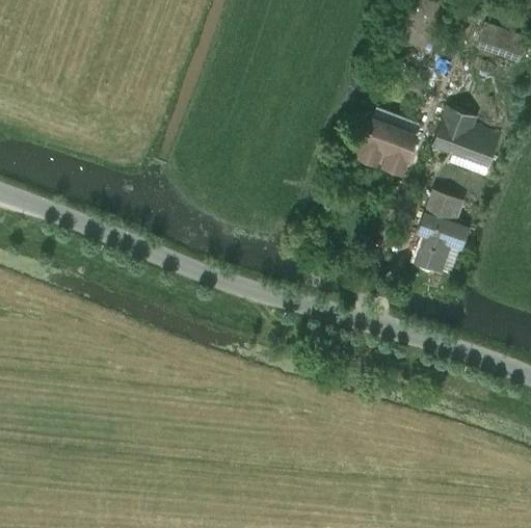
[(476,50),(521,66),(529,40),(484,25),(476,50)]
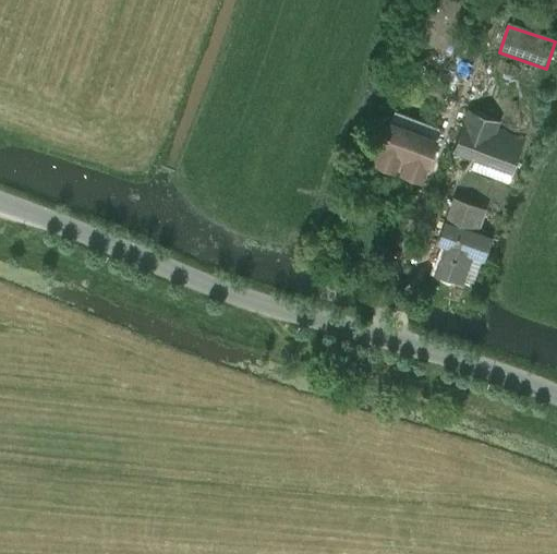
[(469,113),(453,155),(513,177),(525,142),(498,132),(500,125),(469,113)]
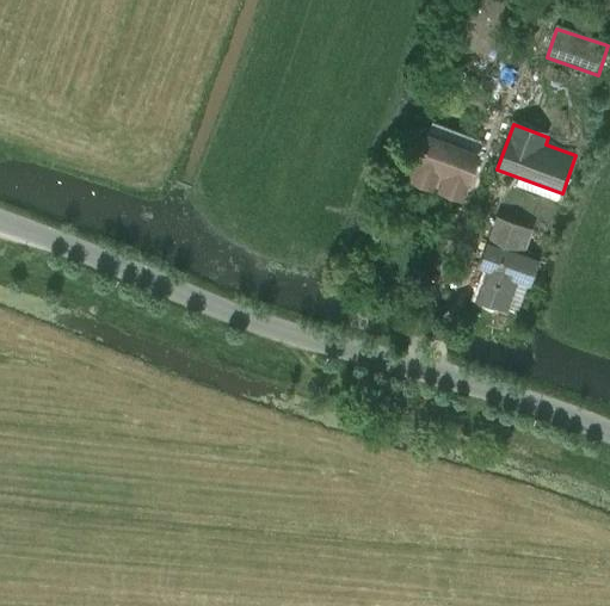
[(419,164),(413,180),(444,192),(447,196),(455,199),(458,198),(461,198),(467,181),(468,181),(478,158),(482,144),(433,125),(427,138),(419,164)]
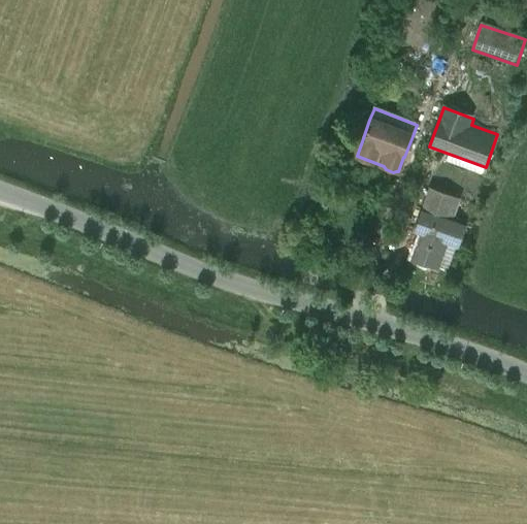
[(446,222),(450,211),(453,213),(458,199),(433,190),(424,214),(446,222)]
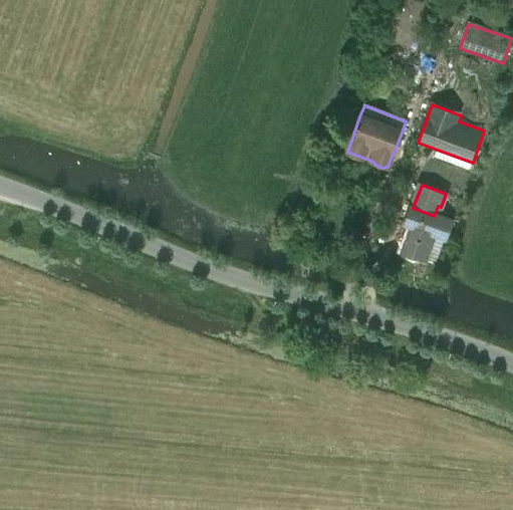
[(409,228),(400,253),(426,263),(428,258),(437,261),(445,241),(446,241),(453,222),(434,216),(413,208),(412,207),(404,226),(409,228)]
